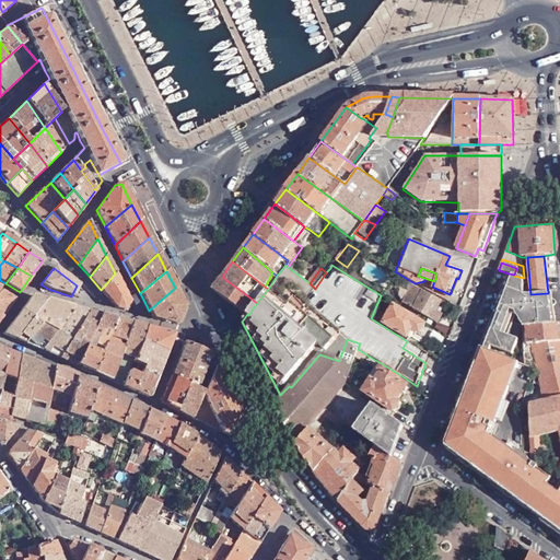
[(130,303),(115,273),(101,290),(117,308),(124,311),(130,303)]
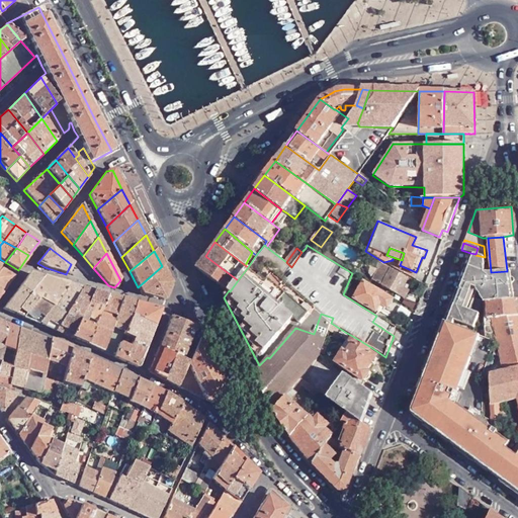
[(514,298),(511,271),(507,271),(491,272),(485,273),(485,257),(476,255),(476,254),(470,253),(465,265),(468,267),(465,273),(462,272),(459,281),(462,283),(459,290),(456,289),(453,297),(456,298),(453,306),(450,305),(444,323),(453,326),(455,322),(473,329),(479,315),(469,312),(466,311),(473,288),(478,288),(480,289),(480,291),(483,292),(480,298),(484,301),(487,301),(514,298)]
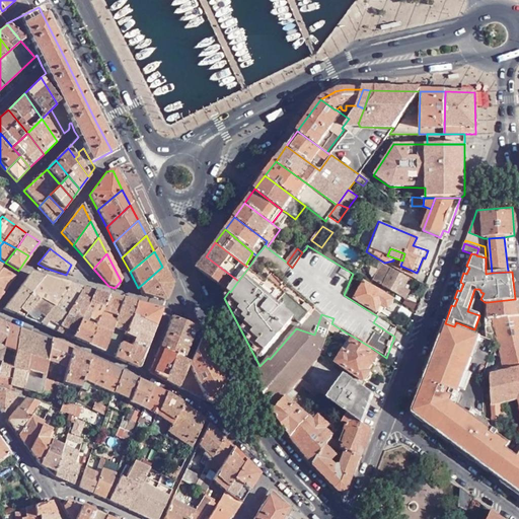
[(206,256),(198,268),(229,291),(230,292),(238,281),(206,256)]
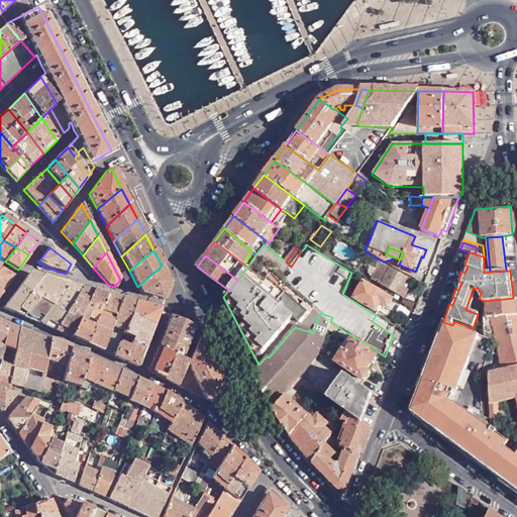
[(381,263),(371,279),(403,298),(408,291),(402,287),(407,278),(381,263)]
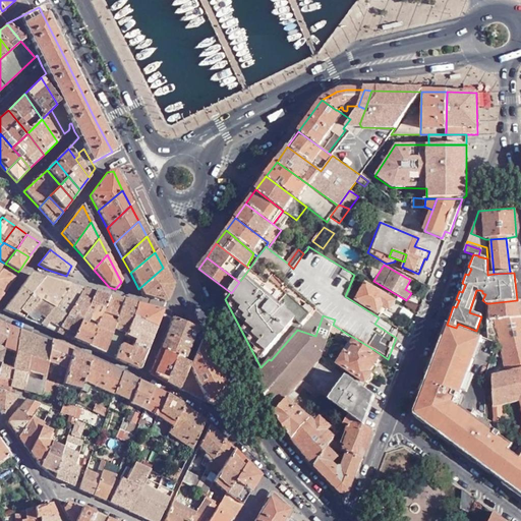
[(165,302),(172,285),(167,276),(163,268),(138,289),(141,296),(165,302)]
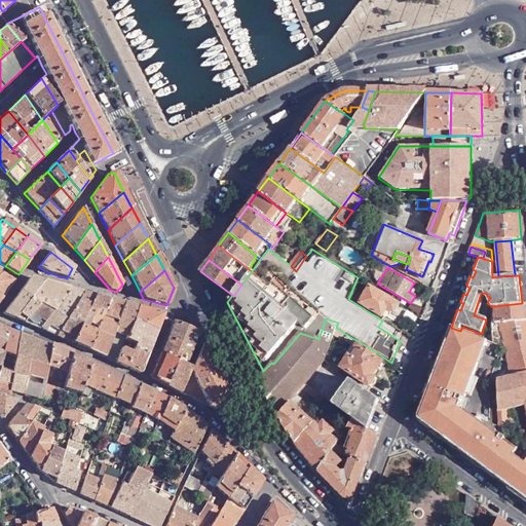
[(0,297),(1,298),(13,282),(0,272),(0,297)]
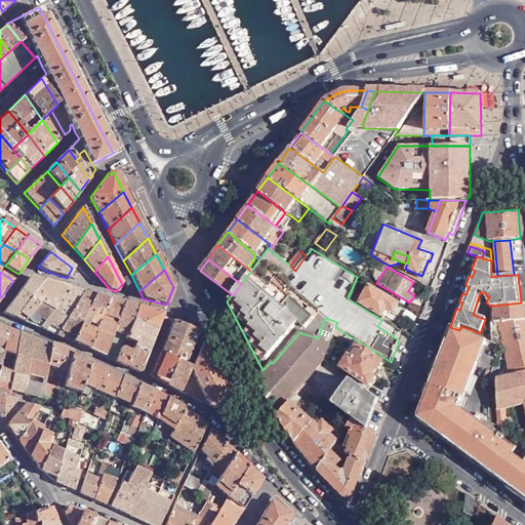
[(3,313),(15,319),(30,298),(34,292),(41,281),(30,278),(3,313)]
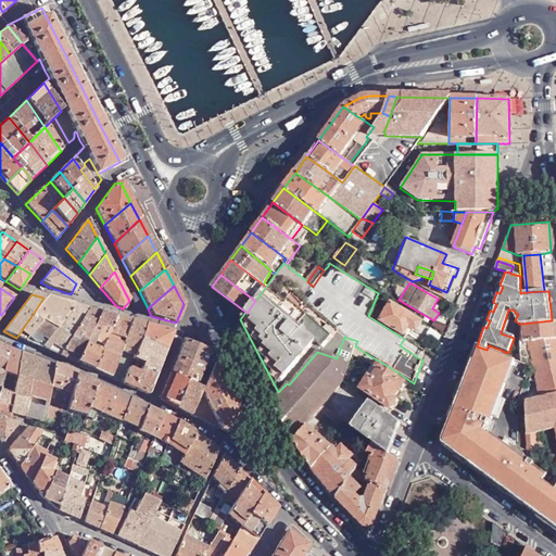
[(36,310),(32,316),(39,321),(33,330),(43,336),(49,329),(53,332),(73,305),(46,297),(43,298),(36,310)]
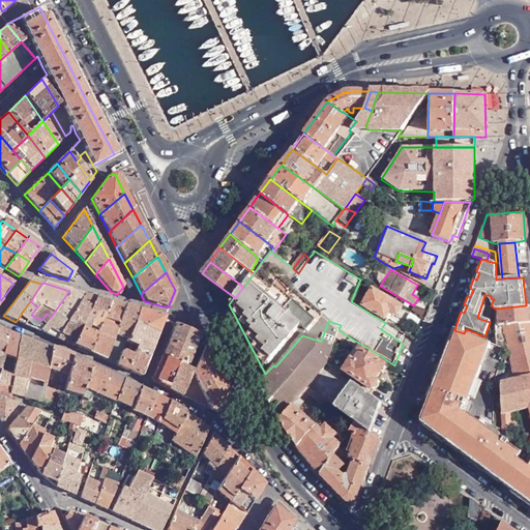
[(398,316),(403,307),(373,289),(363,305),(387,321),(393,314),(398,316)]
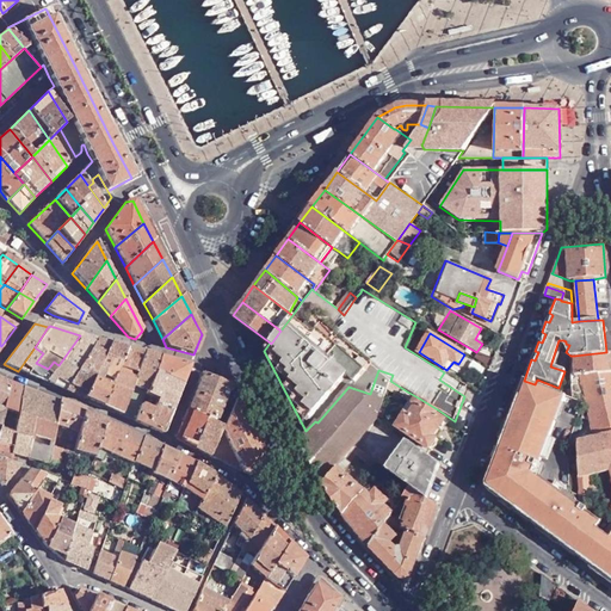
[(97,339),(80,335),(59,365),(76,374),(79,369),(97,339)]
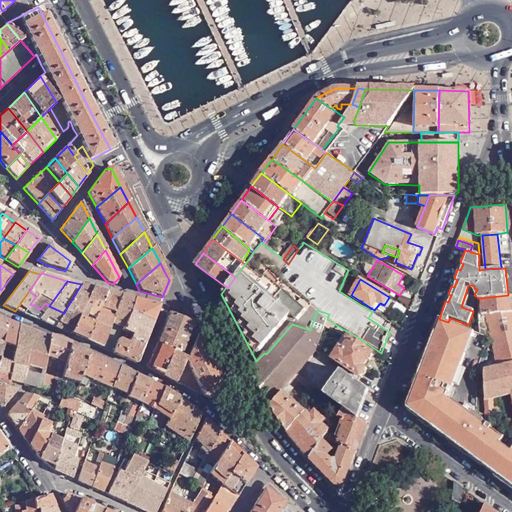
[(92,288),(81,284),(66,309),(79,315),(92,288)]
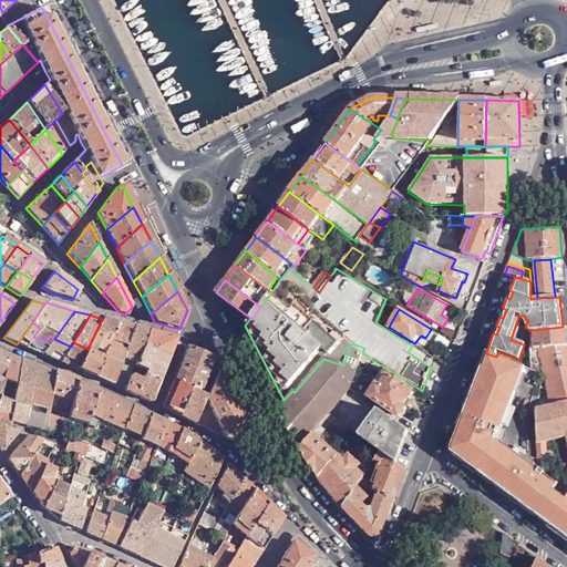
[(524,321),(525,319),(525,317),(523,316),(518,316),(511,340),(514,341),(522,319),(523,319),(524,321)]
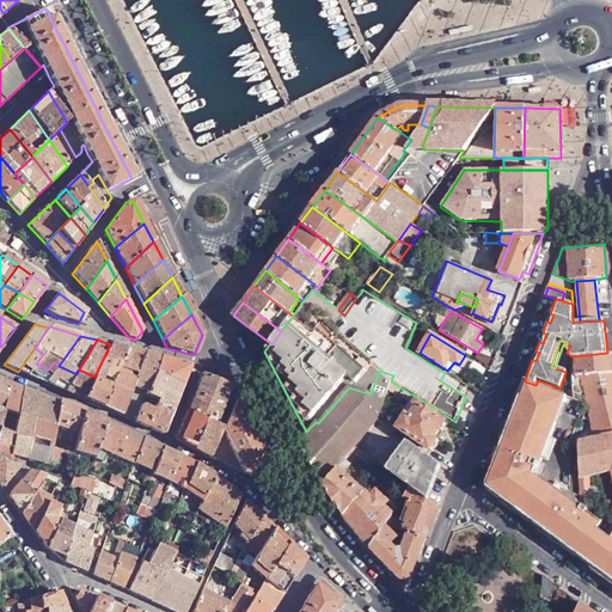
[(95,377),(93,380),(101,384),(103,377),(114,380),(118,369),(127,348),(110,344),(95,377)]
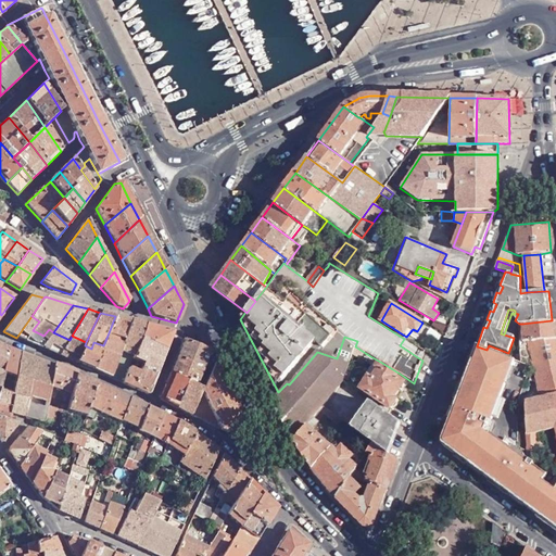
[(16,338),(25,341),(33,330),(39,321),(32,316),(16,338)]
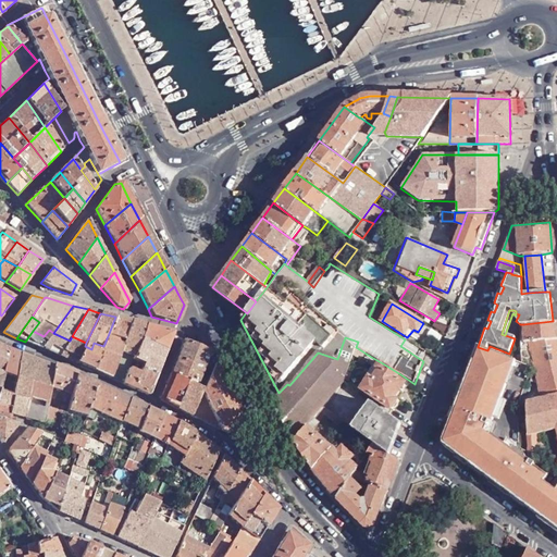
[(131,321),(115,317),(108,336),(124,342),(128,327),(131,321)]
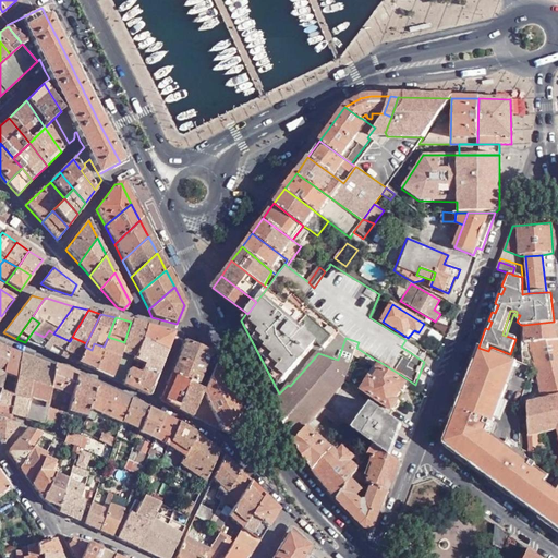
[(532,343),(557,339),(557,320),(554,322),(524,325),(524,343),(532,343)]
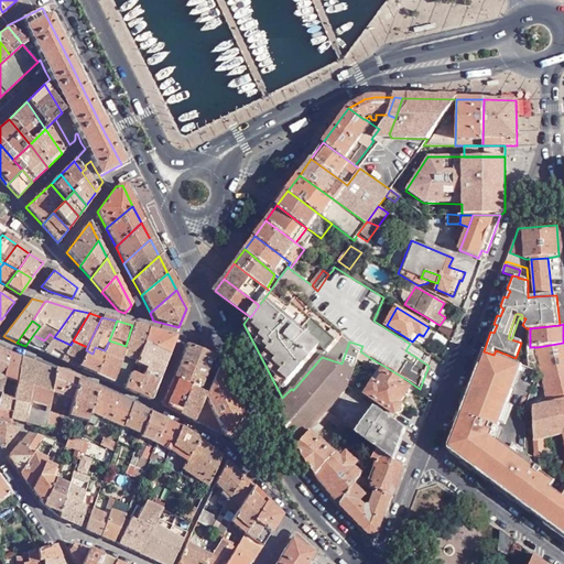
[(112,382),(123,388),(133,366),(138,356),(138,355),(142,346),(149,329),(132,325),(130,332),(126,346),(112,382)]
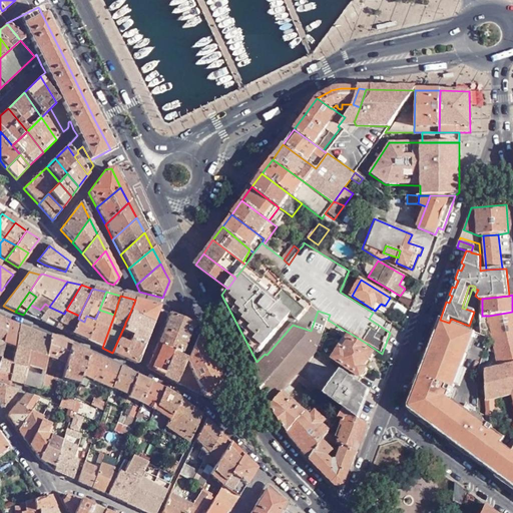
[(129,315),(152,322),(158,307),(157,306),(155,306),(135,300),(129,315)]
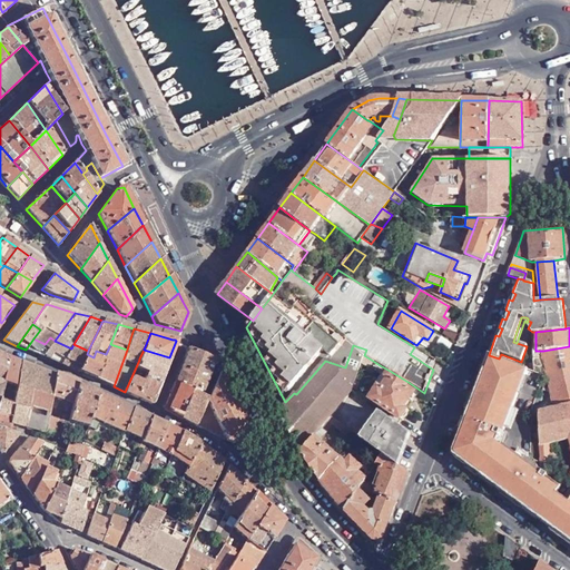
[(26,350),(43,357),(55,341),(50,337),(45,344),(33,338),(26,350)]
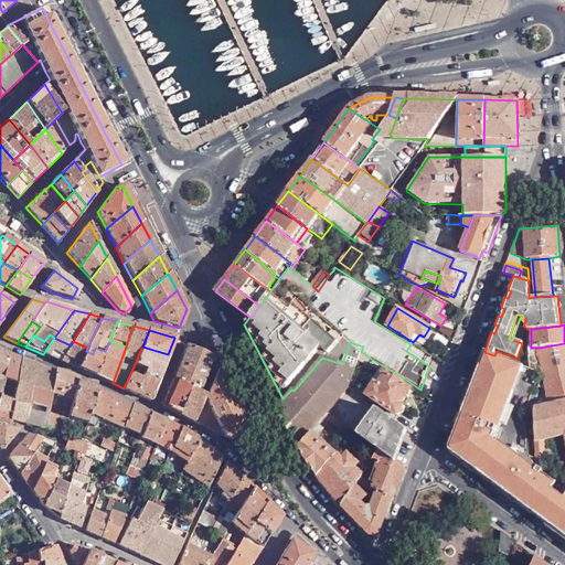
[(43,354),(61,362),(71,345),(54,338),(43,354)]
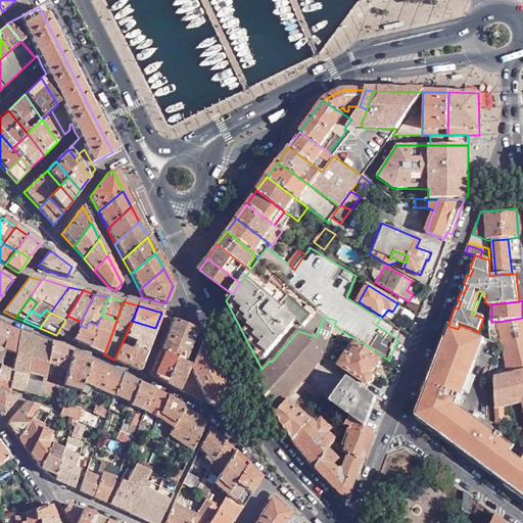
[(65,320),(56,335),(72,342),(73,340),(80,325),(81,322),(67,316),(65,320)]
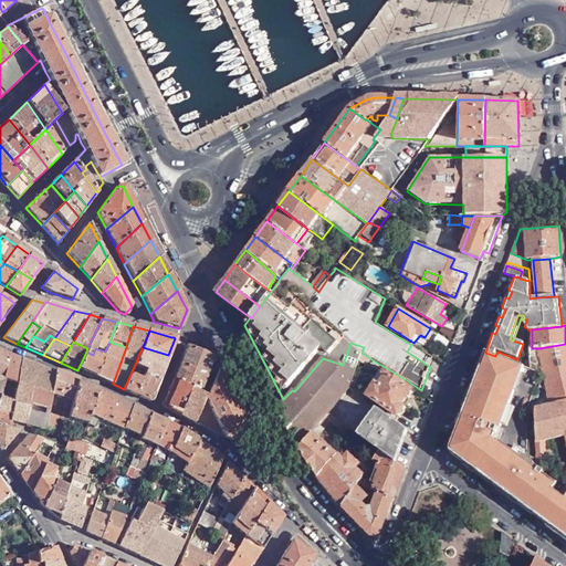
[(96,376),(113,384),(126,347),(109,342),(105,352),(105,353),(103,358),(96,376)]
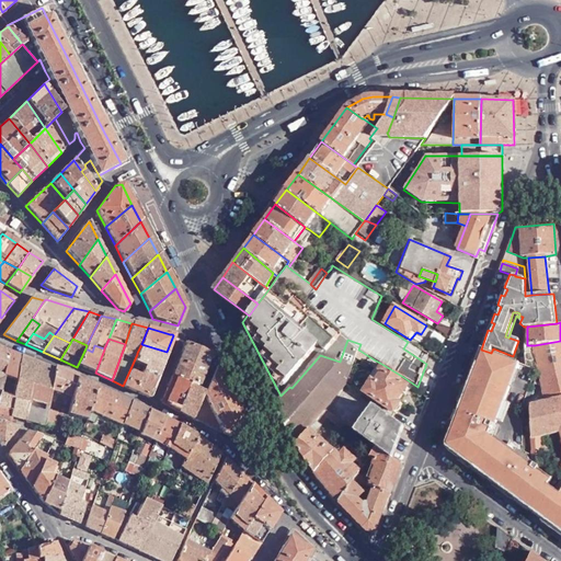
[(273,405),(296,445),(325,410),(346,386),(356,355),(358,350),(361,344),(347,340),(340,362),(320,355),(292,388),(289,387),(281,396),(273,405)]
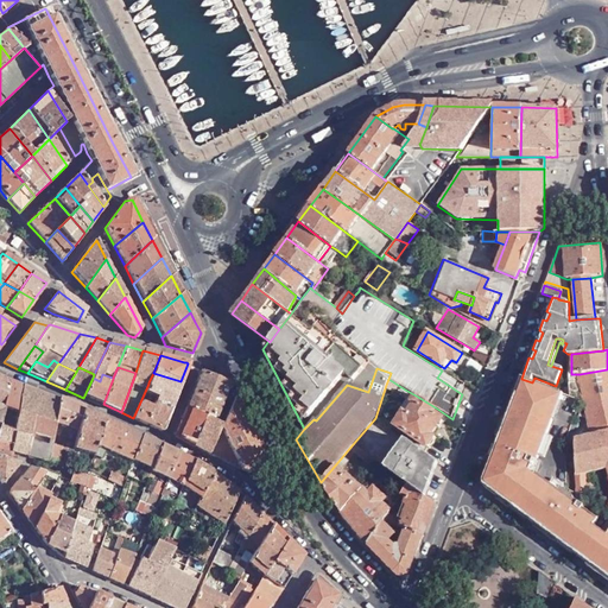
[(607,369),(580,374),(586,403),(586,404),(607,400),(607,369)]
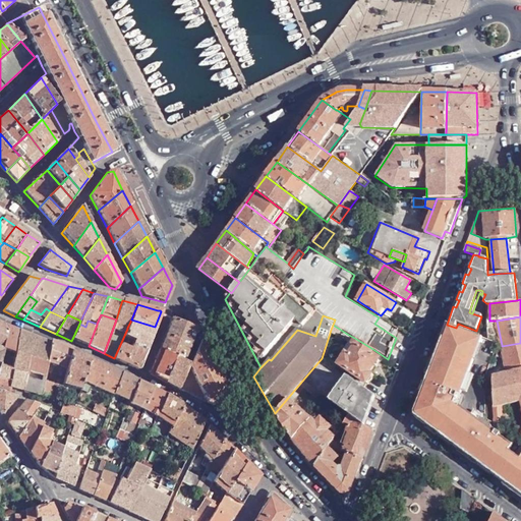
[(171,319),(160,349),(176,355),(182,358),(194,330),(195,328),(171,319)]
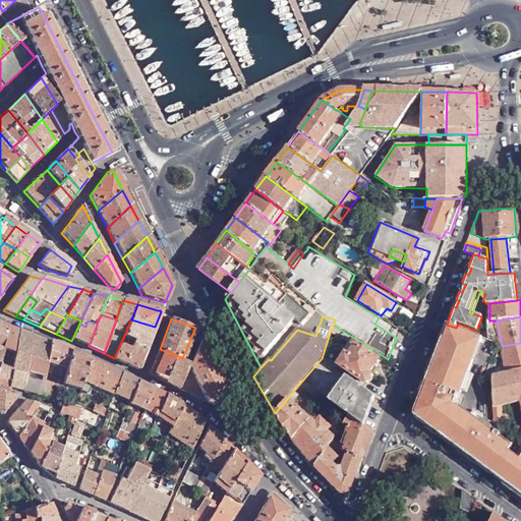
[(146,352),(155,327),(131,320),(127,328),(127,329),(123,338),(132,341),(131,347),(146,352)]
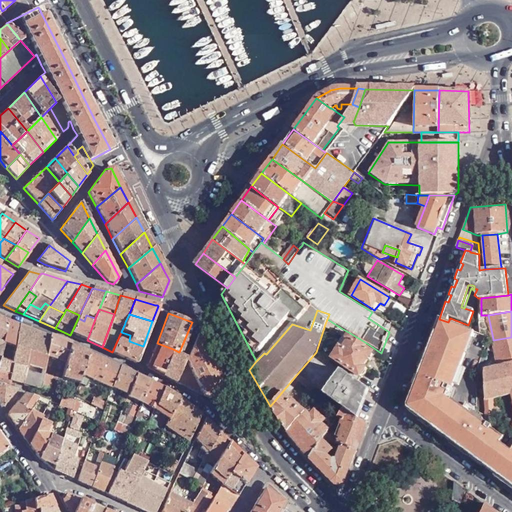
[(479,316),(479,334),(489,338),(492,339),(493,339),(488,315),(481,315),(479,316)]
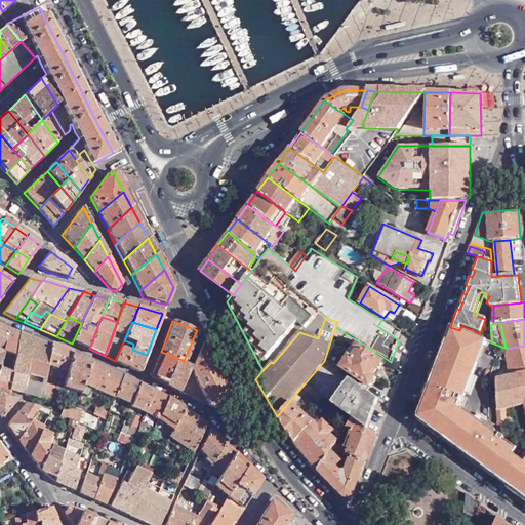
[(73,341),(89,349),(95,332),(86,329),(80,326),(73,341)]
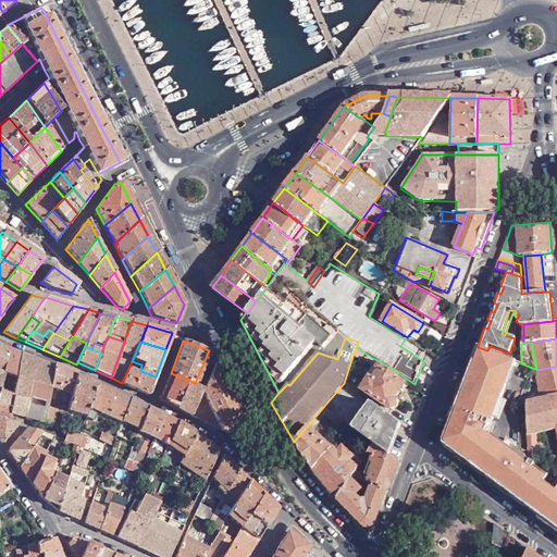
[(517,406),(532,368),(521,363),(487,350),(478,347),(443,436),(442,441),(442,444),(443,445),(556,529),(556,490),(556,491),(544,481),(547,478),(484,431),(487,420),(493,422),(502,400),(517,406)]
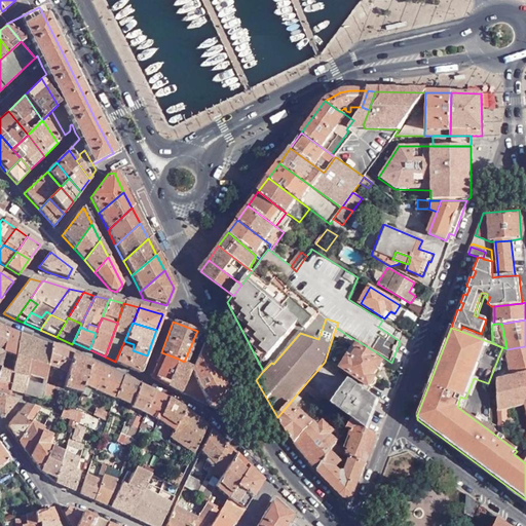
[(20,335),(7,330),(2,352),(13,357),(20,335)]
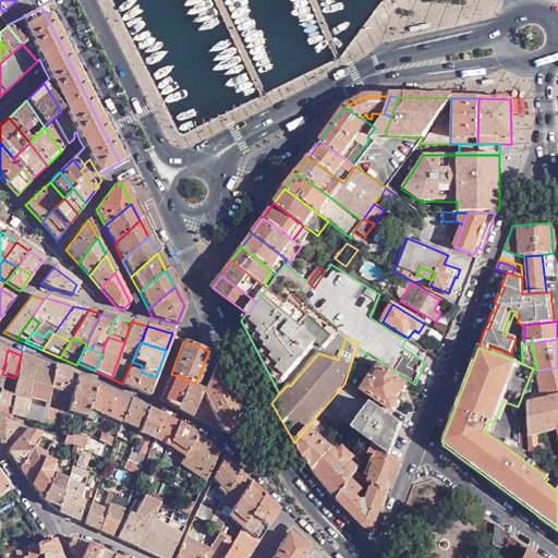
[(215,365),(208,353),(195,384),(204,387),(215,365)]
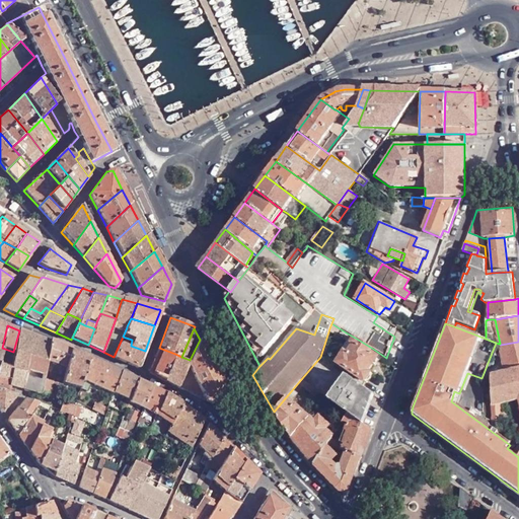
[(31,336),(19,330),(13,352),(9,367),(24,372),(24,369),(31,336)]
